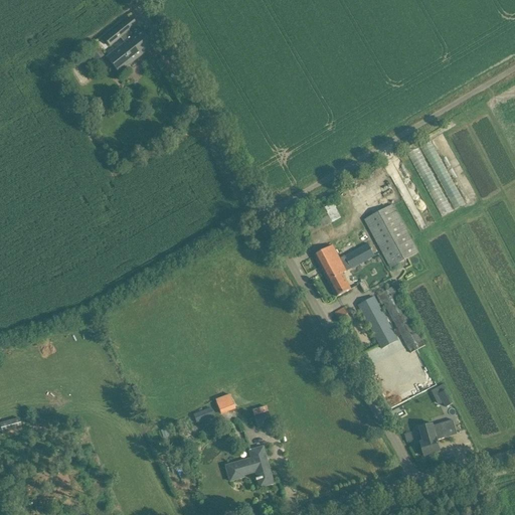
[(131,38),(126,33),(137,25),(131,17),(104,39),(110,47),(121,38),(124,43),(106,57),(119,73),(153,46),(141,30),(131,38)]
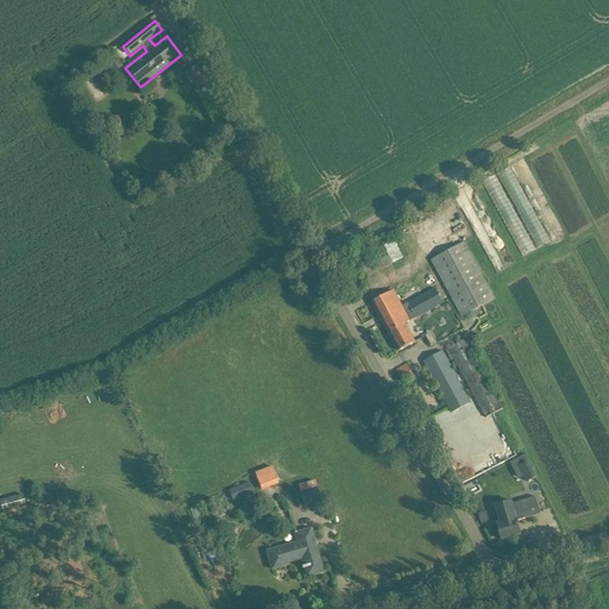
[(114,74),(123,67),(113,55),(105,62),(114,74)]
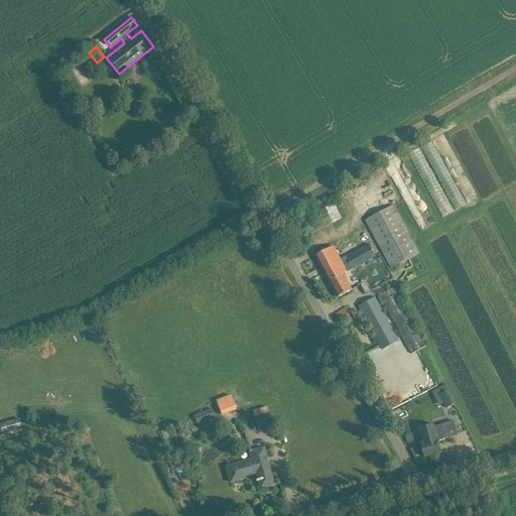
[(465,206),(434,142),(424,147),(455,211),(465,206)]
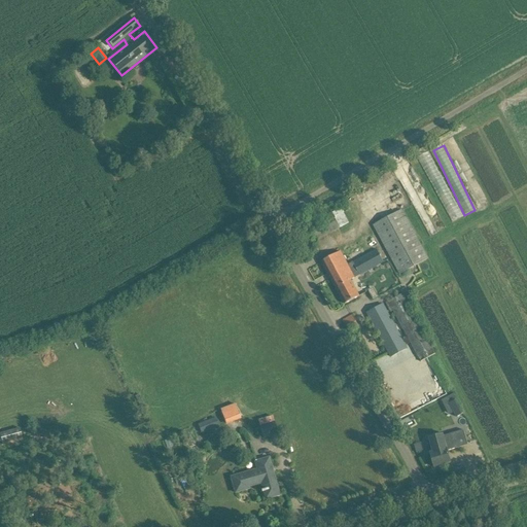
[(421,154),(450,222),(460,217),(431,150),(421,154)]
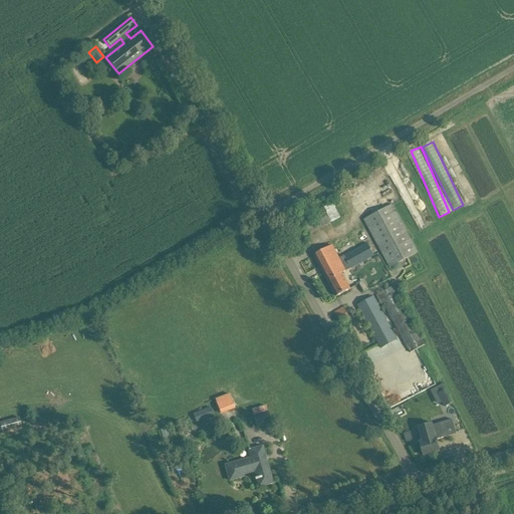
[(304,237),(331,222),(340,217),(333,203),(324,208),(296,223),(304,237)]
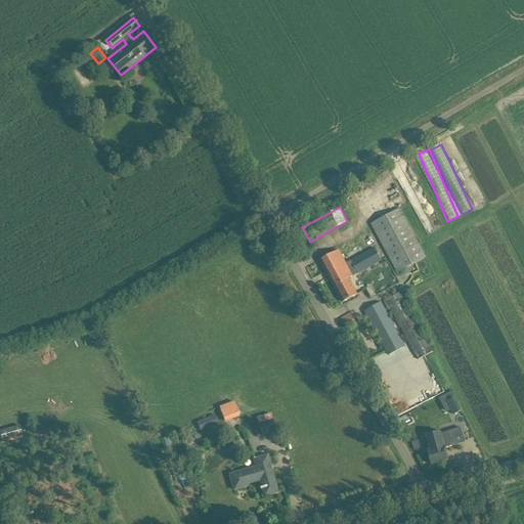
[(397,273),(426,258),(399,209),(372,224),(397,273)]
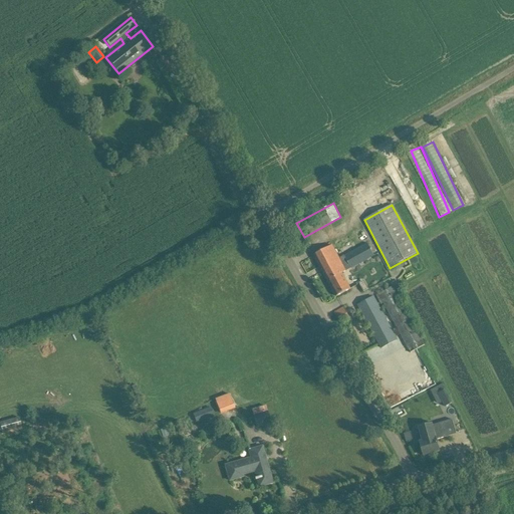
[(342,273),(374,256),(367,243),(339,259),(332,246),(314,256),(336,296),(350,289),(342,273)]
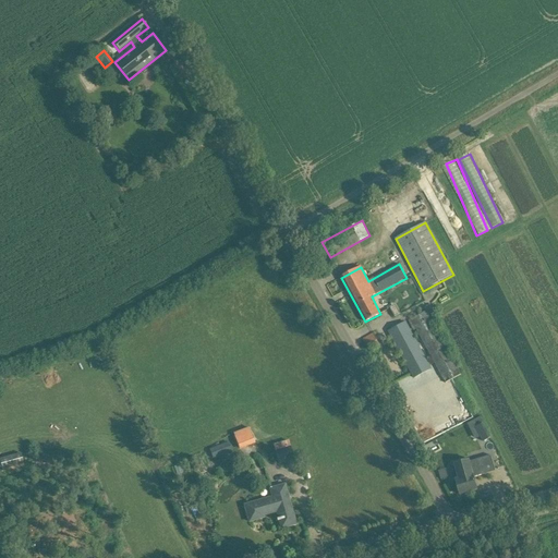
[(446,383),(461,375),(427,311),(411,319),(446,383)]
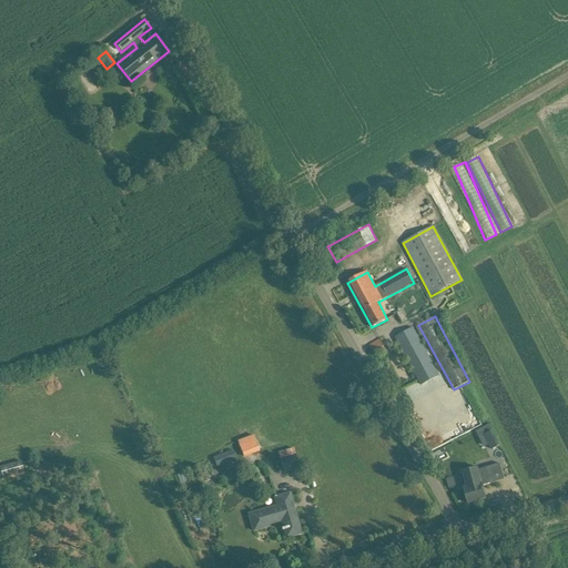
[(423,384),(438,375),(433,364),(413,328),(397,337),(416,373),(423,384)]
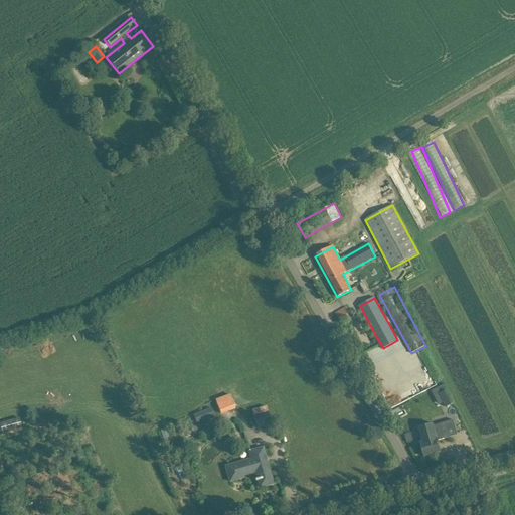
[(341,322),(350,317),(345,308),(336,314),(341,322)]
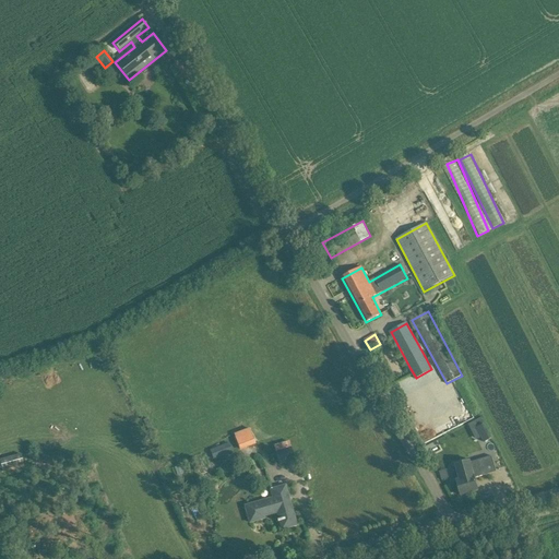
[(492,440),(482,418),(470,425),(477,440),(483,438),(486,443),(492,440)]
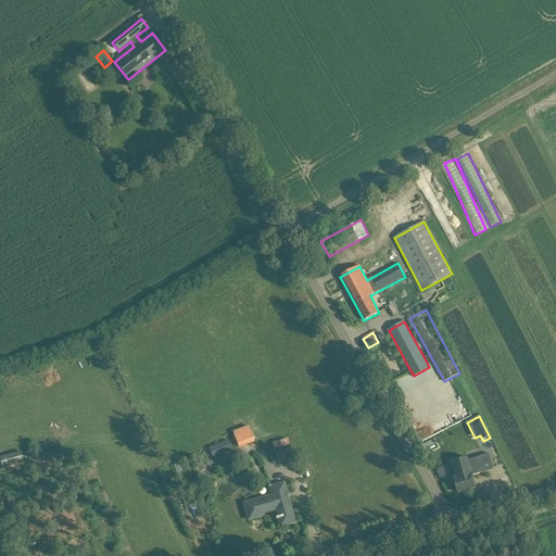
[(239,447),(253,442),(248,427),(232,432),(239,447)]
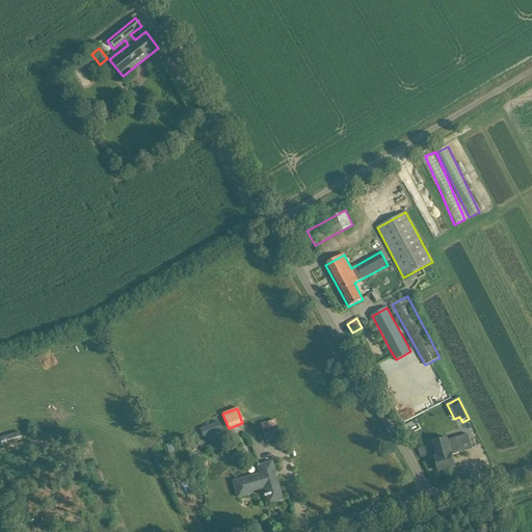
[(200,428),(203,437),(221,430),(218,421),(200,428)]
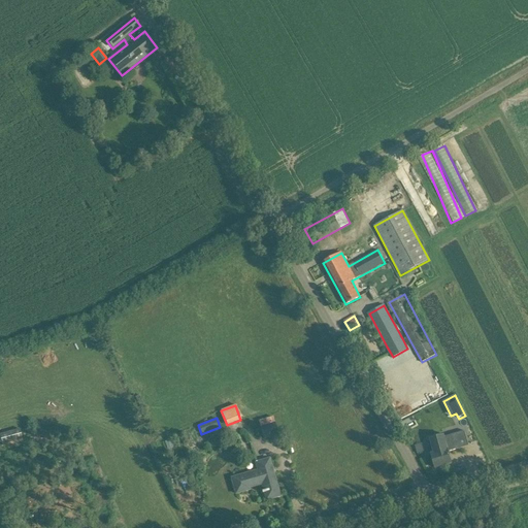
[(264,438),(278,434),(275,423),(261,427),(264,438)]
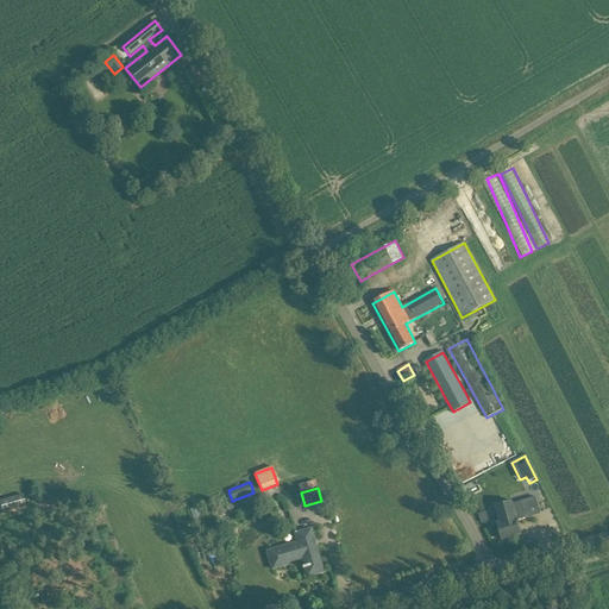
[(0,501),(4,513),(26,508),(24,495),(0,501)]
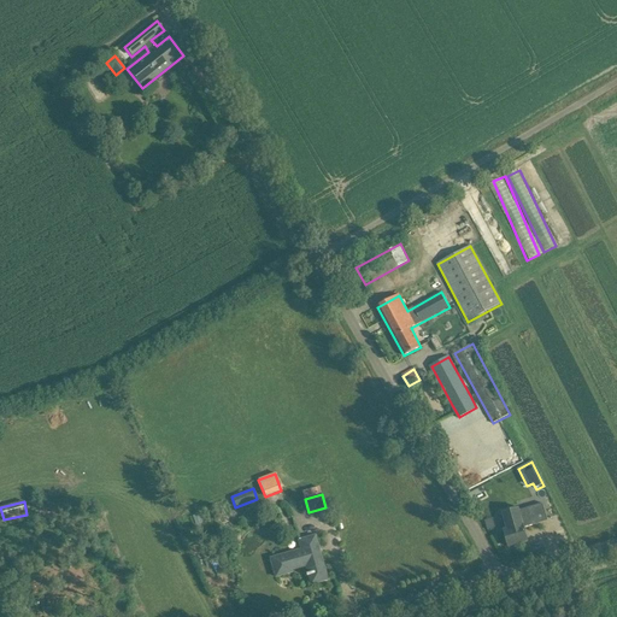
[(518,507),(503,512),(503,513),(506,512),(511,529),(504,530),(509,547),(528,541),(524,528),(547,521),(542,504),(519,511),(519,510),(518,507)]
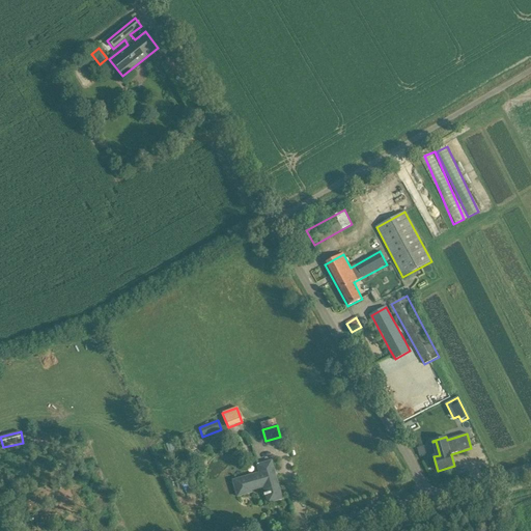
[(282,499),(271,460),(257,465),(259,473),(232,480),(238,497),(251,493),(250,488),(264,484),(268,494),(263,495),(263,496),(266,496),(268,503),(282,499)]
